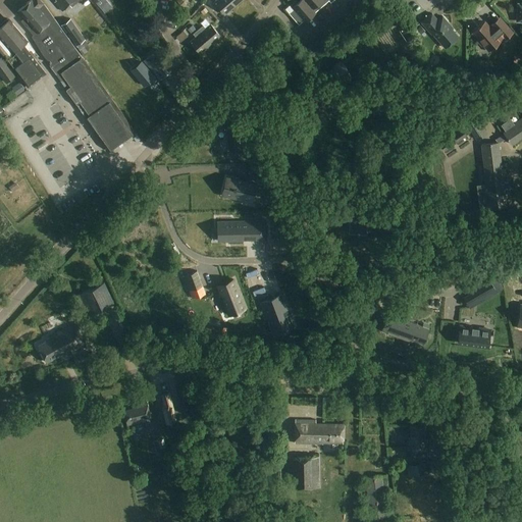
[(136,133),(83,57),(44,4),(40,0),(33,0),(32,1),(32,0),(19,11),(25,17),(21,21),(34,36),(33,37),(37,42),(44,55),(49,62),(51,63),(51,64),(50,65),(56,73),(110,150),(136,133)]
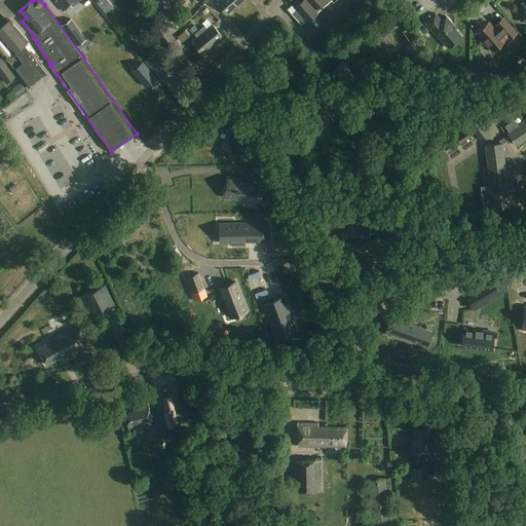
[(57,0),(58,0),(55,2),(63,11),(70,5),(72,7),(80,0),(57,0)]
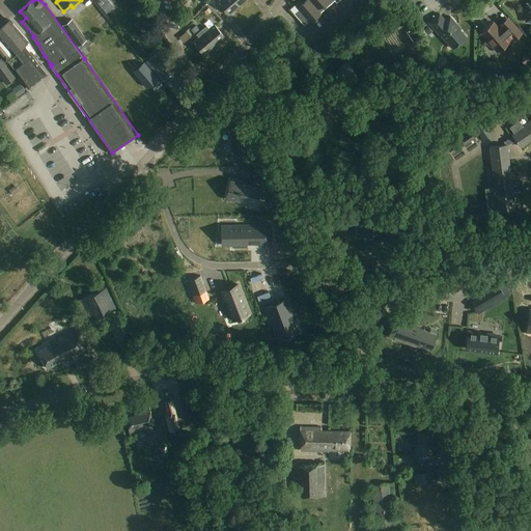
[(228,16),(239,6),(233,0),(220,0),(218,3),(228,16)]
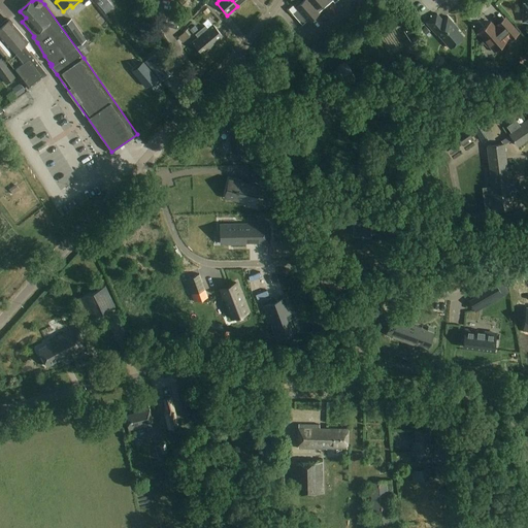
[(304,0),(296,8),(298,10),(293,14),(302,25),(307,21),(308,23),(320,13),(320,12),(333,0),(335,3),(338,0),(304,0)]
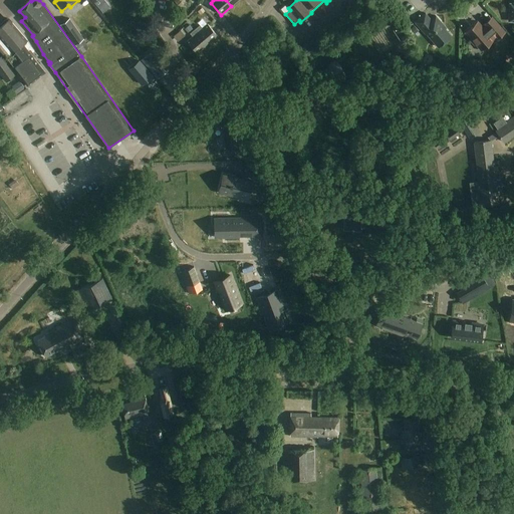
[(432,20),(426,13),(415,22),(424,32),(425,32),(433,41),(437,38),(442,44),(452,36),(442,25),(443,24),(436,16),(432,20)]
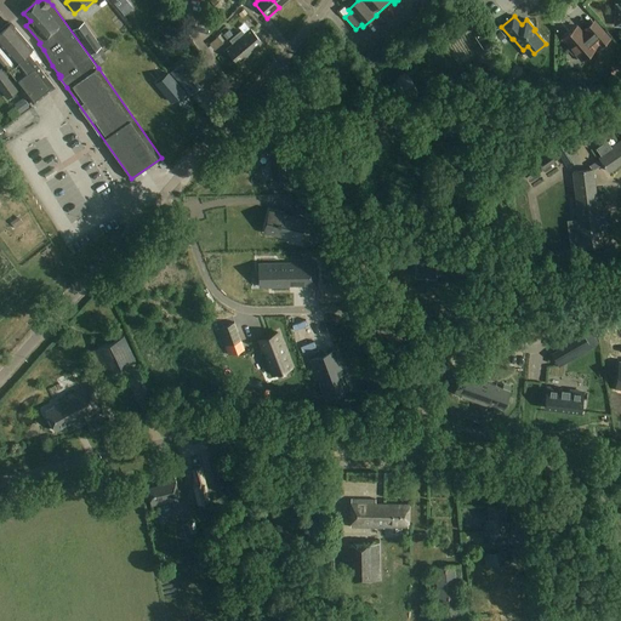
[(610,39),(594,22),(582,33),(577,27),(563,39),(569,46),(568,47),(574,55),(575,53),(582,61),(596,49),(596,47),(600,43),(603,45),(610,39)]
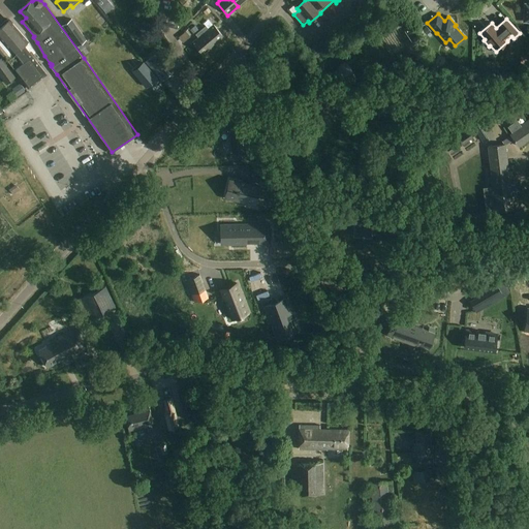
[(29,41),(9,20),(0,27),(0,52),(29,89),(47,74),(32,56),(36,53),(28,42),(29,41)]
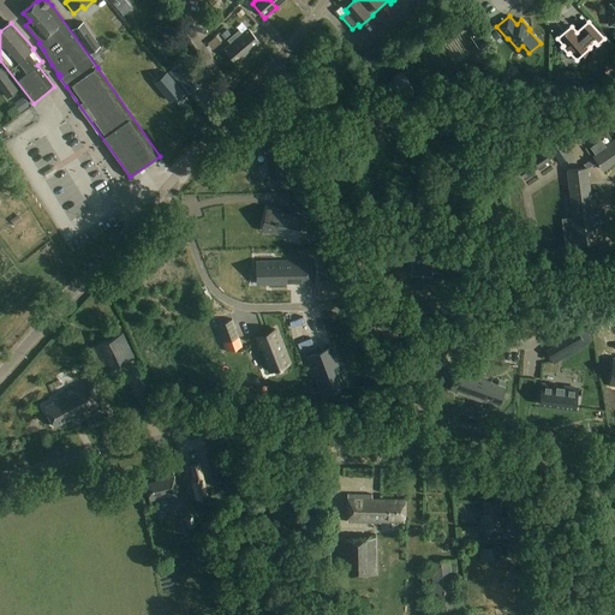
[(103,51),(83,23),(72,30),(93,59),(103,51)]
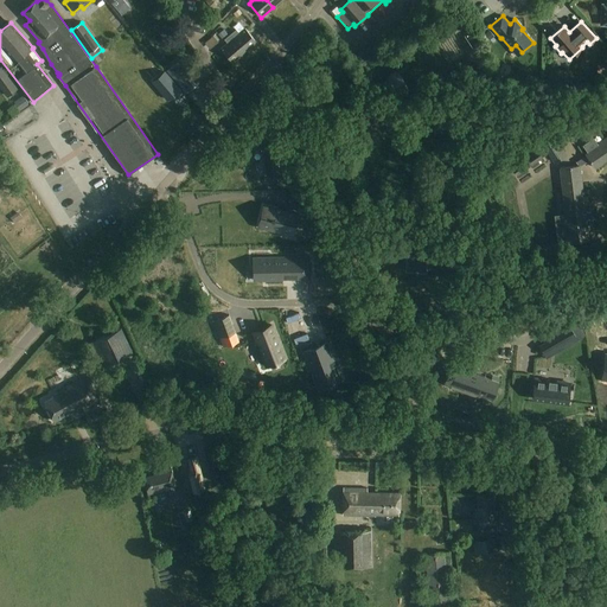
[(236,31),(230,36),(246,53),(257,43),(246,30),(238,34),(236,31)]
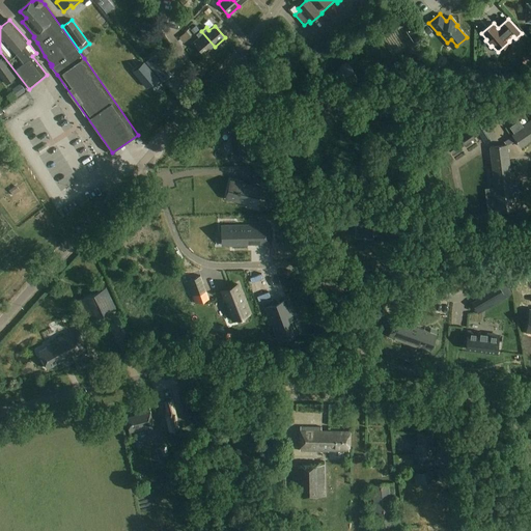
[(215,47),(201,31),(196,35),(199,38),(193,44),(203,56),(215,47)]
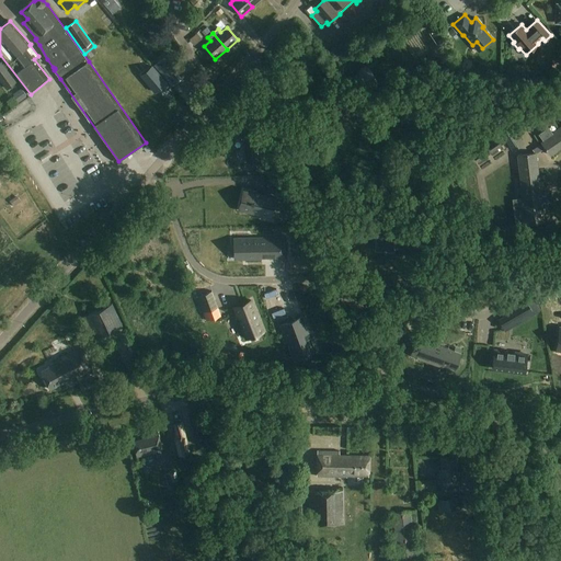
[(170,53),(155,66),(172,88),(189,75),(170,53)]
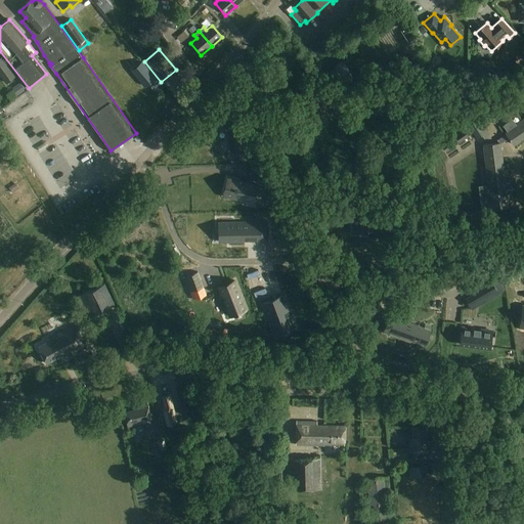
[(0,58),(0,74),(6,83),(15,77),(8,68),(1,57),(0,58)]
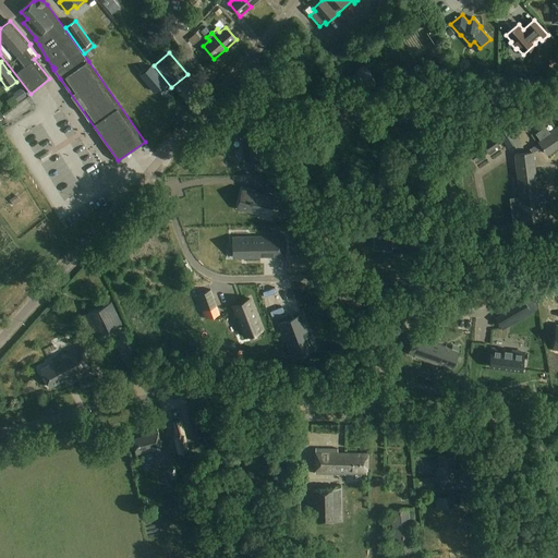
[(377,86),(366,63),(358,68),(355,74),(356,79),(360,85),(364,88),(370,89),(377,86)]
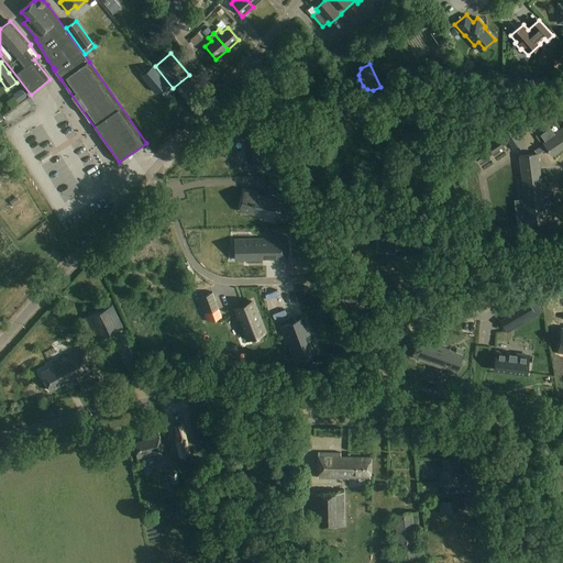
[(161,80),(154,72),(148,77),(159,90),(167,85),(163,79),(161,80)]
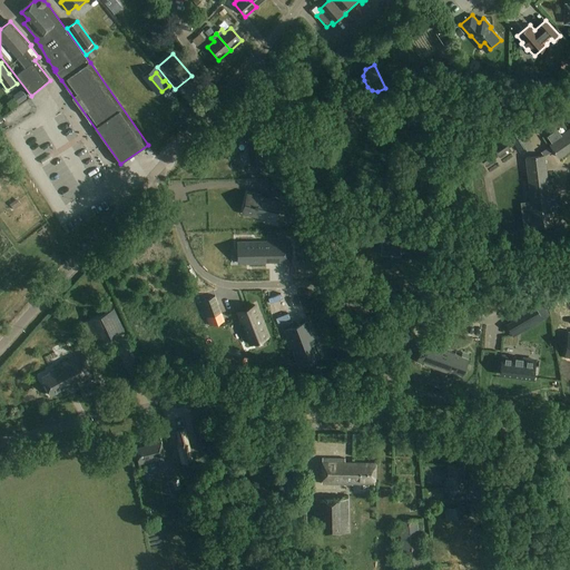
[(28,99),(21,90),(13,96),(19,105),(28,99)]
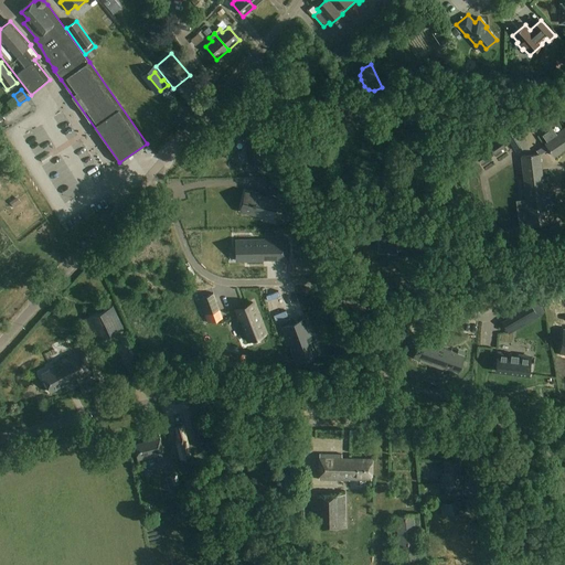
[(362,95),(349,96),(349,109),(363,108),(362,95)]
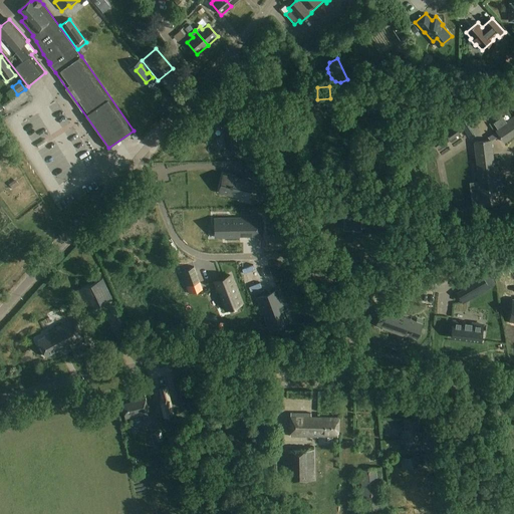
[(513,104),(513,96),(499,107),(502,112),(513,104)]
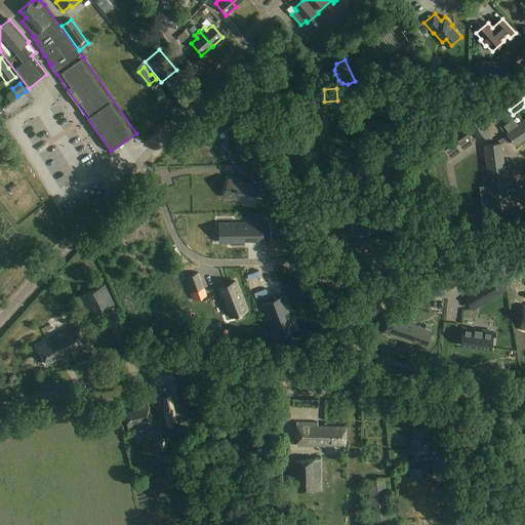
[(494,121),(489,114),(470,127),(479,142),(490,133),(486,126),(494,121)]
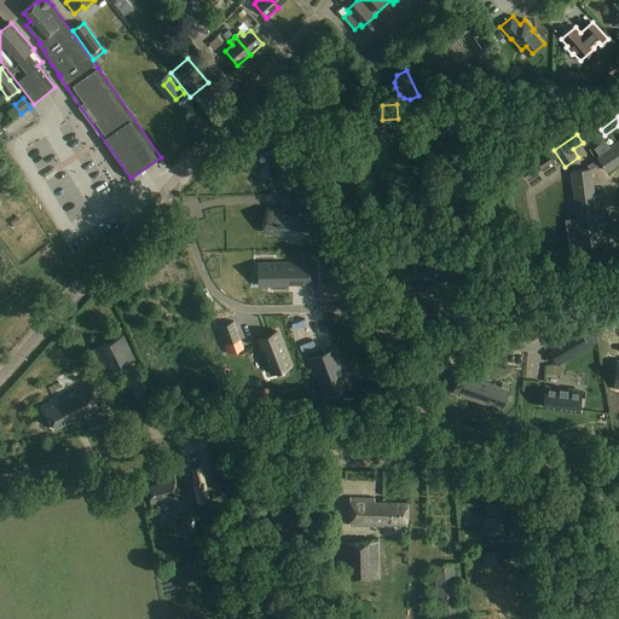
[(618,158),(618,145),(615,142),(609,146),(606,142),(595,149),(600,156),(597,157),(607,172),(617,166),(615,162),(618,158)]
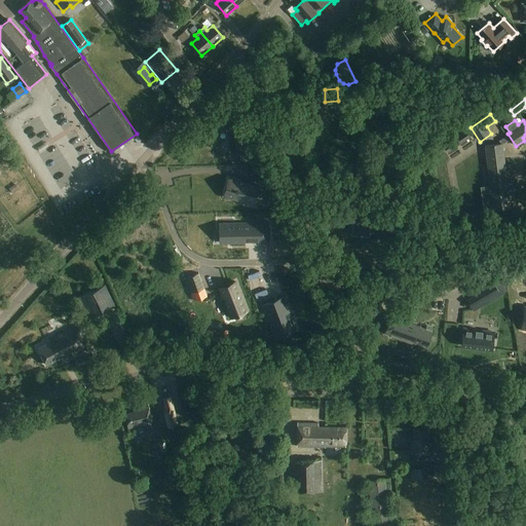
[(240,123),(226,126),(231,156),(246,154),(240,123)]
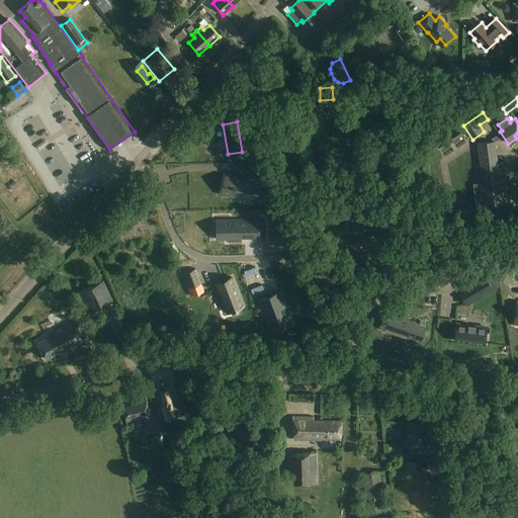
[(500,181),(495,142),(479,144),(486,206),(502,204),(501,192),(506,190),(505,188),(507,187),(507,184),(505,184),(505,182),(500,181)]
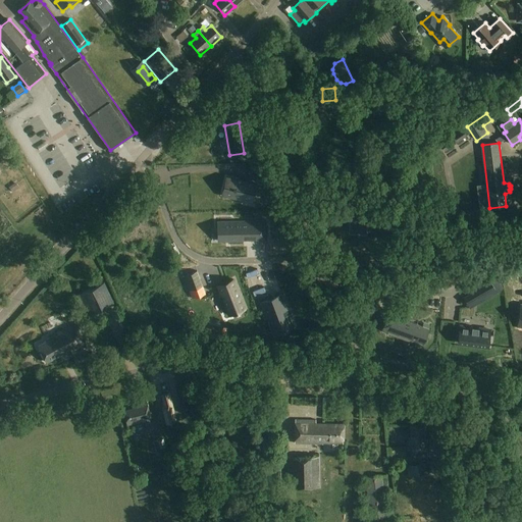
[(17,163),(12,166),(19,177),(24,174),(17,163)]
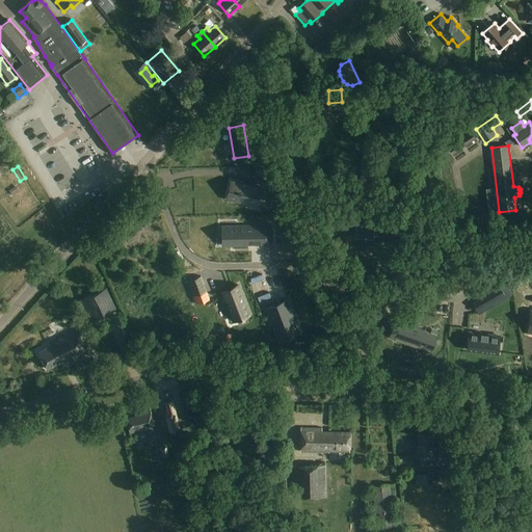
[(74,190),(74,181),(60,181),(60,190),(74,190)]
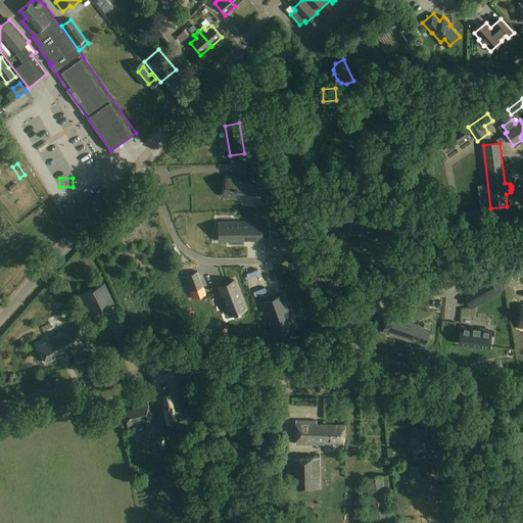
[(227,178),(223,193),(253,200),(256,184),(227,178)]
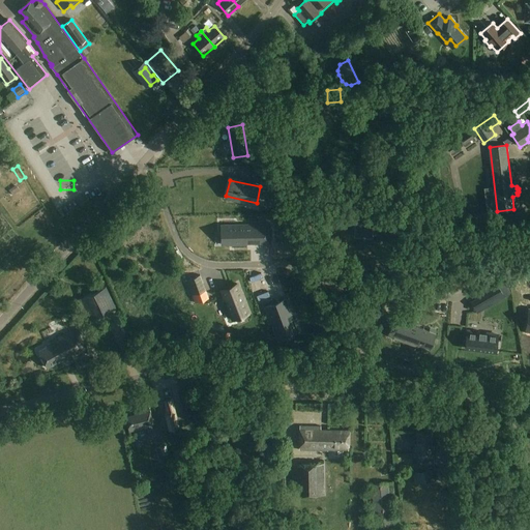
[(373,221),(356,218),(354,235),(372,237),(373,229),(384,230),(385,222),(379,221),(379,222),(373,222),(373,221)]
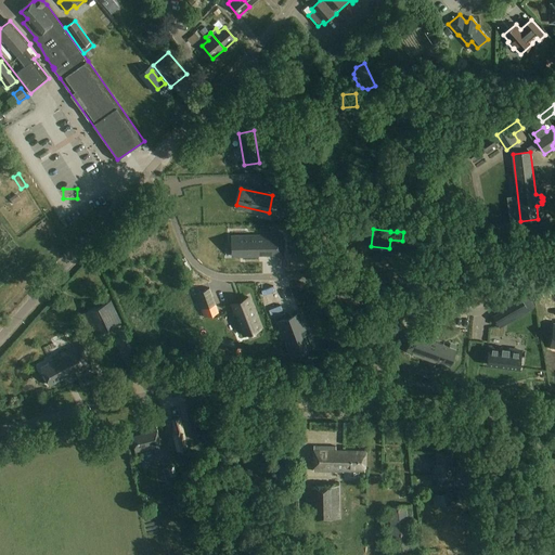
[(422,235),(405,234),(404,242),(422,243),(422,235)]
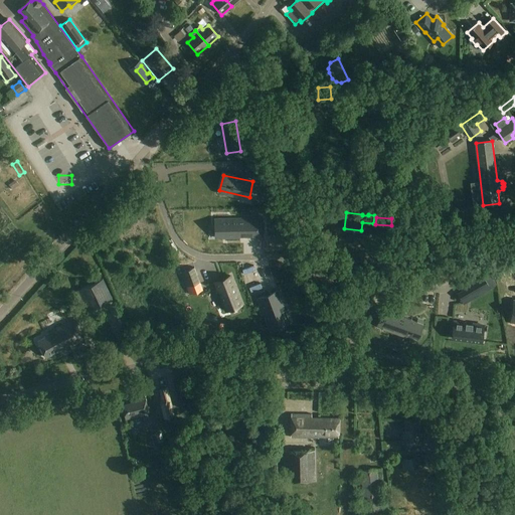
[(217,219),(217,233),(225,233),(225,238),(239,237),(239,235),(252,235),(252,237),(263,237),(262,218),(217,219)]
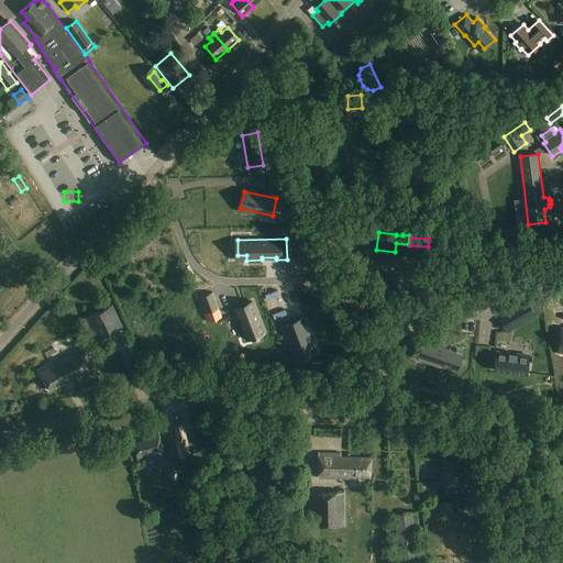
[(256,300),(240,307),(252,338),(268,331),(256,300)]
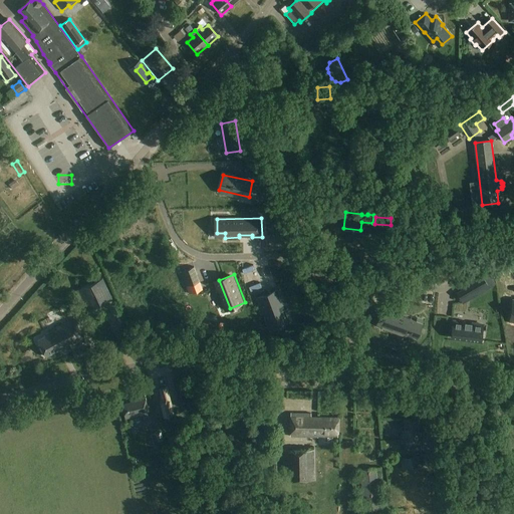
[(112,298),(102,278),(73,292),(83,312),(112,298)]
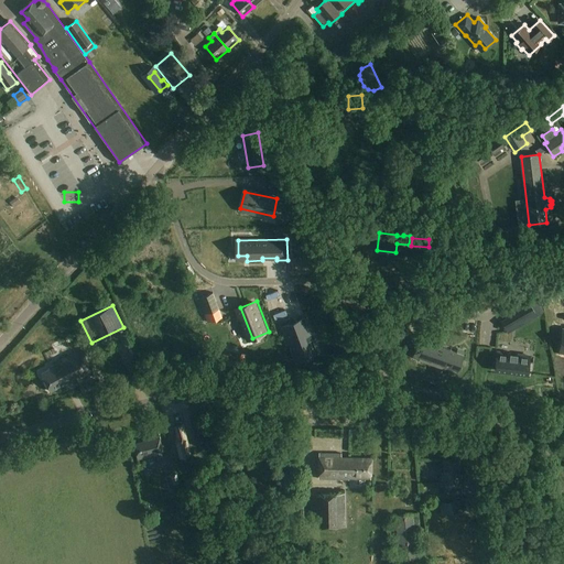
[(304,320),(284,327),(296,362),(317,355),(304,320)]
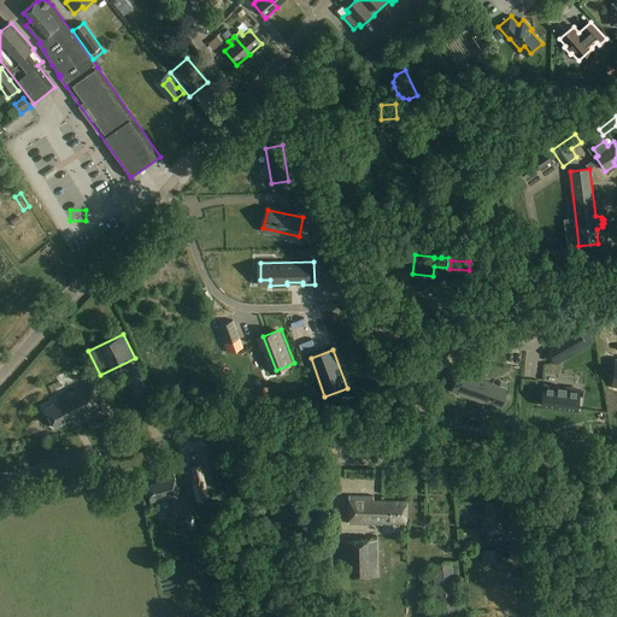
[(453,386),(459,388),(458,392),(500,406),(503,400),(504,400),(505,394),(507,388),(479,378),(476,381),(464,376),(464,377),(457,375),(453,386)]
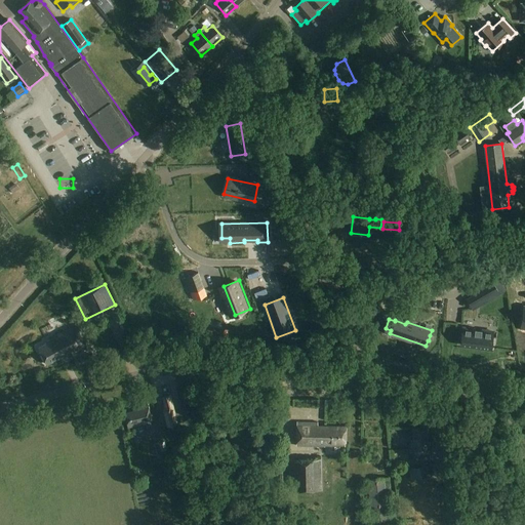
[(86,348),(76,326),(49,338),(50,339),(44,342),(45,345),(38,348),(46,365),(68,355),(69,357),(86,348)]
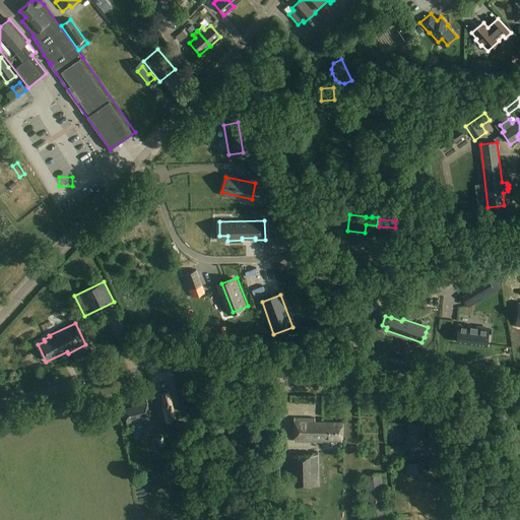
[(489,329),(458,325),(456,341),(486,345),(489,329)]
